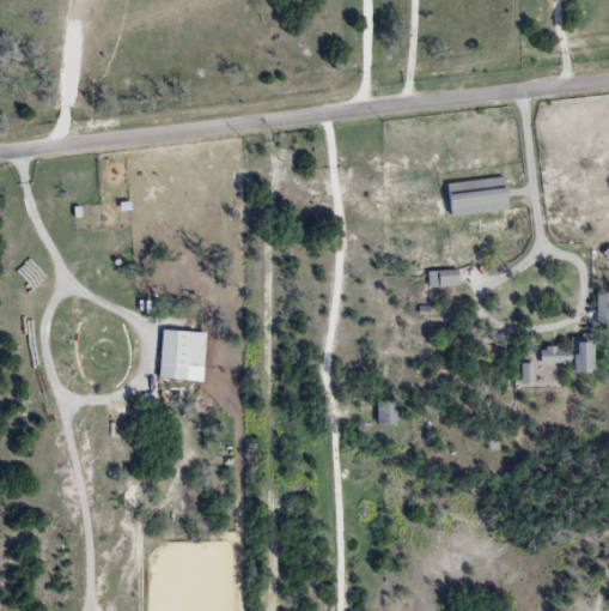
[(510,210),(506,176),(446,182),(450,215),(510,210)]
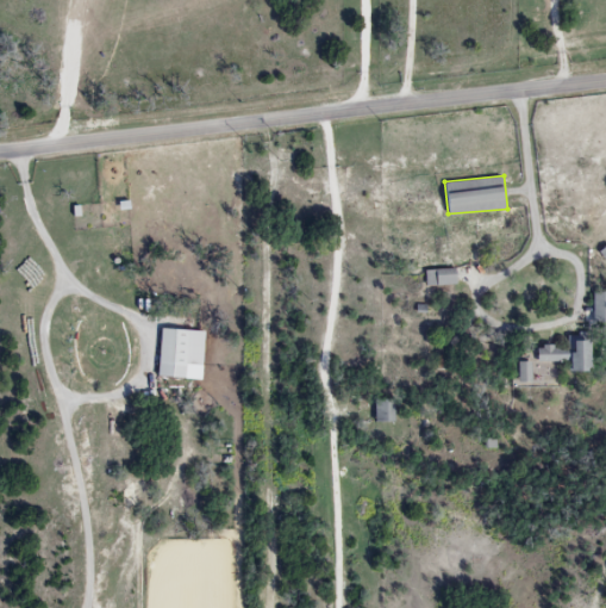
[(457,270),(430,270),(430,285),(457,285),(457,270)]
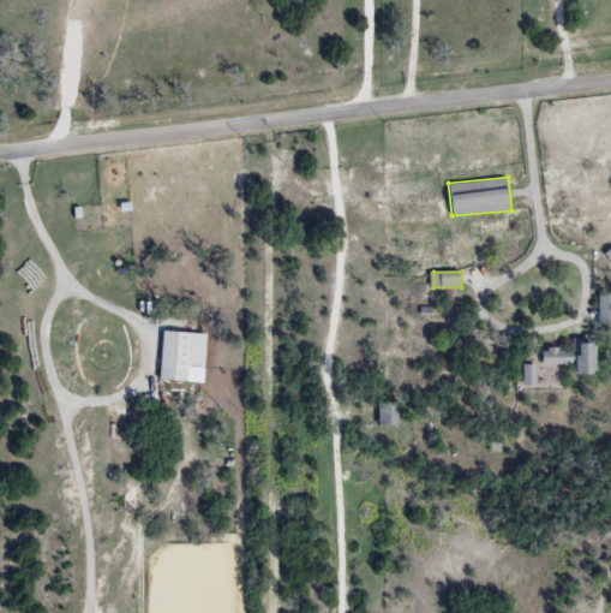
[(162,379),(196,380),(196,369),(205,369),(208,333),(165,331),(162,379)]
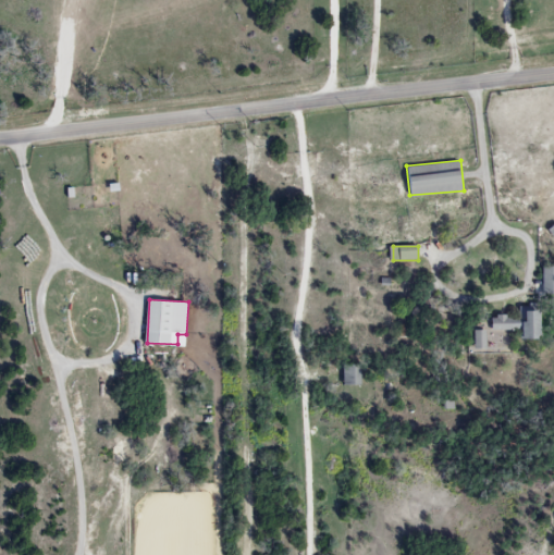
[(520,331),(520,337),(538,337),(538,310),(521,309),(521,317),(492,316),(492,330),(520,331)]
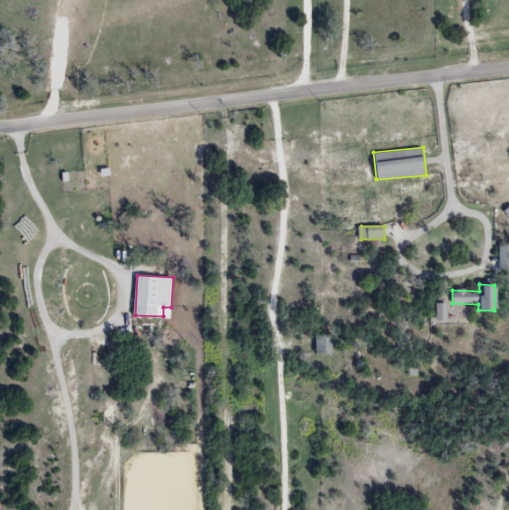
[(447,304),(436,304),(436,320),(447,320),(447,304)]
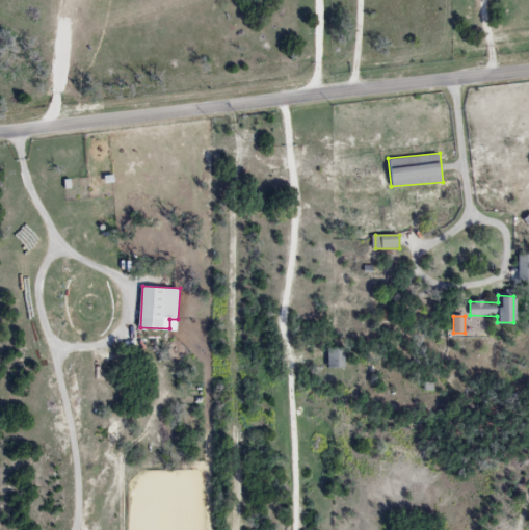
[(347,346),(329,346),(329,367),(347,367),(347,346)]
